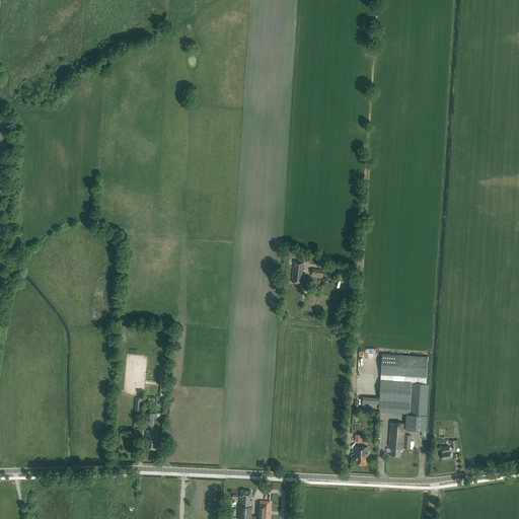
[(302,268),(303,262),(295,260),(294,266),(293,266),(291,281),(302,282),(302,278),(301,278),(302,274),(301,274),(302,271),(303,271),(303,268),(302,268)]
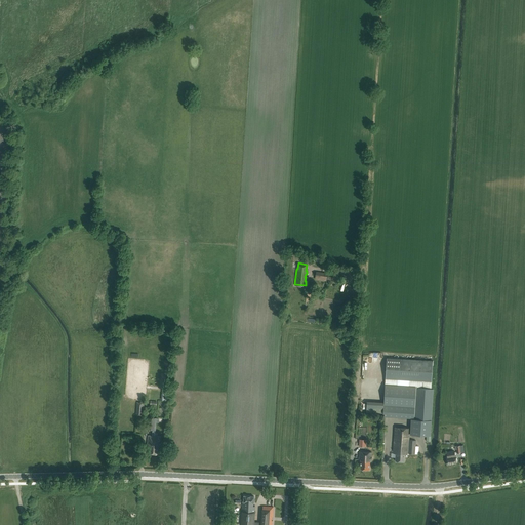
[(430,435),(433,389),(431,389),(433,361),(387,358),(385,385),(384,403),(366,402),(366,411),(385,413),(385,414),(398,415),(398,417),(411,418),(410,434),(430,435)]
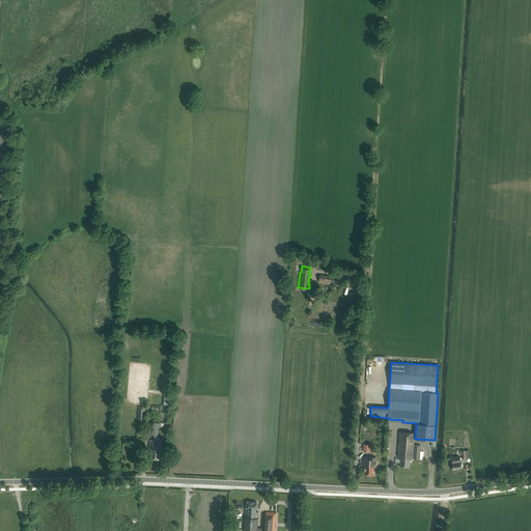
[(144,420),(145,411),(145,408),(138,407),(138,411),(137,419),(144,420)]
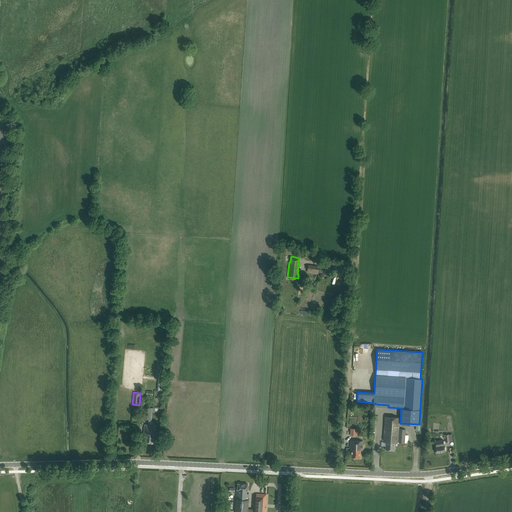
[(151,425),(153,407),(144,407),(143,418),(148,419),(148,425),(144,424),(143,435),(145,436),(144,441),(154,442),(155,432),(156,432),(157,425),(151,425)]
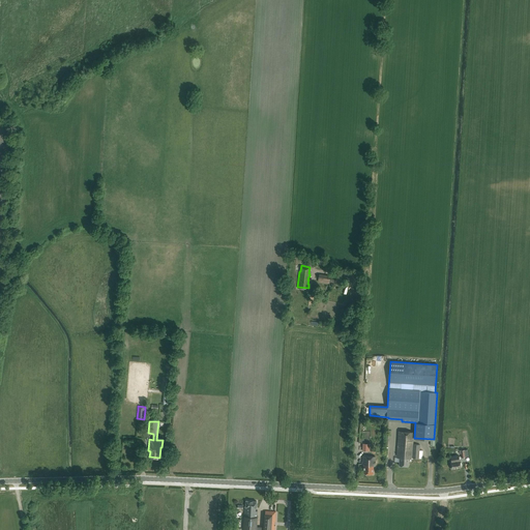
[(413,444),(413,432),(398,431),(396,453),(400,453),(399,466),(400,466),(402,467),(403,466),(404,466),(405,467),(407,467),(407,466),(408,466),(408,458),(422,459),(423,450),(419,449),(419,444),(413,444)]
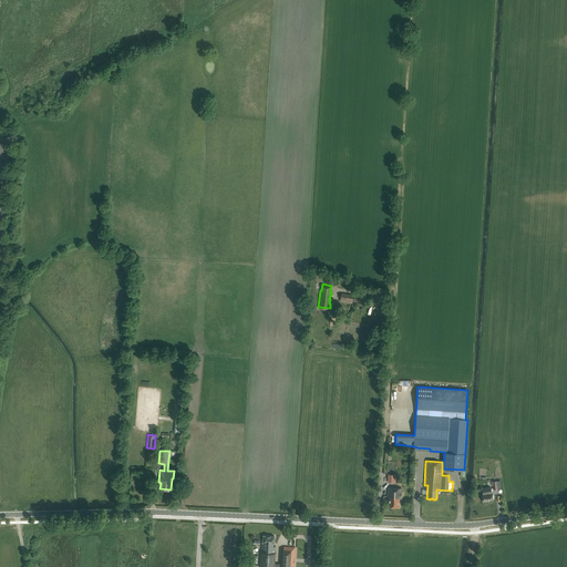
[(492,493),(491,487),(482,488),(483,495),(482,495),(483,501),(493,500),(492,493)]
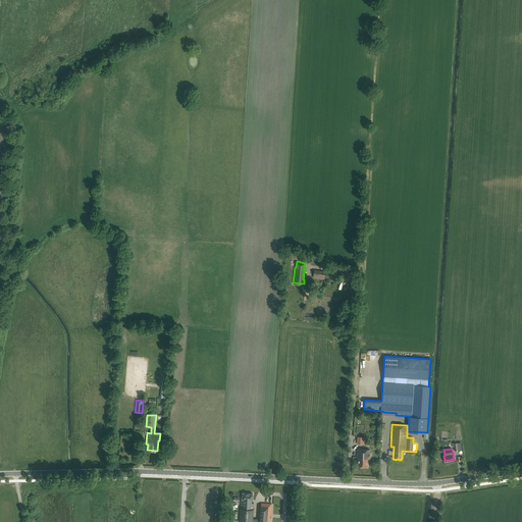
[(369,459),(369,450),(357,450),(357,457),(358,457),(358,466),(367,467),(367,459),(369,459)]
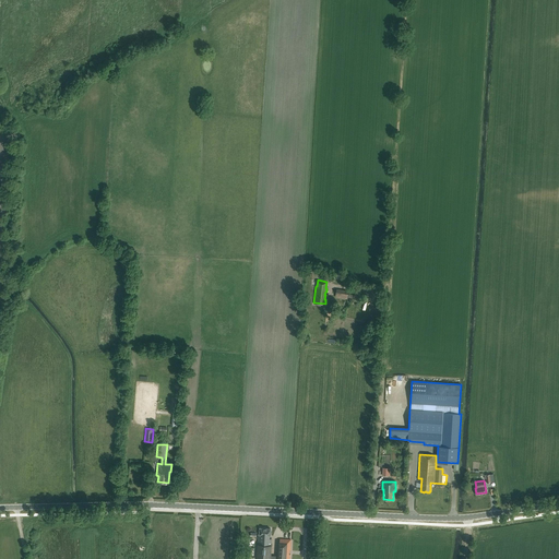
[(272,536),(272,528),(260,527),(260,535),(258,534),(257,558),(264,558),(270,558),(271,556),(272,539),(270,538),(270,536),(272,536)]
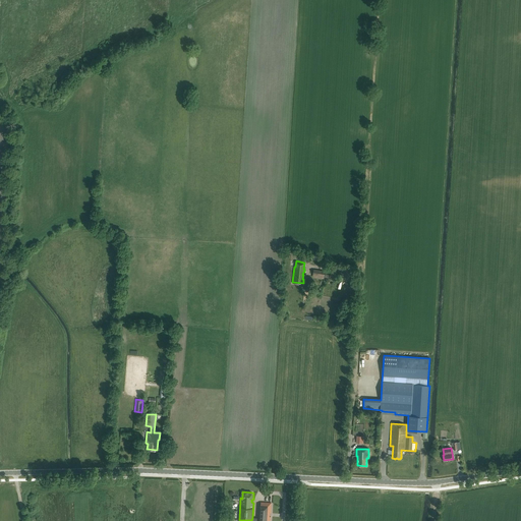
[(272,503),(261,502),(259,518),(252,518),(251,520),(270,520),(271,517),(270,516),(270,513),(271,513),(272,503)]
